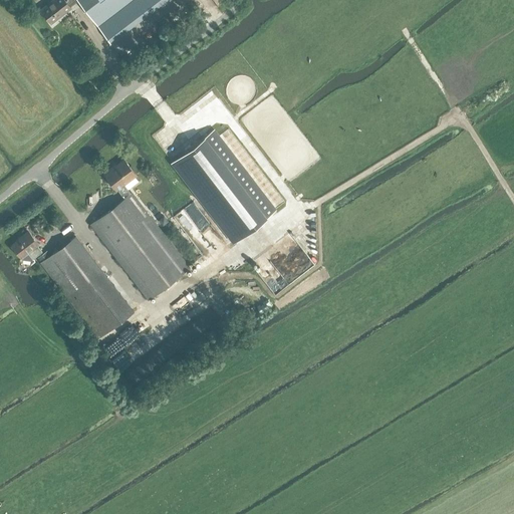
[(109,42),(164,0),(64,0),(65,0),(64,0),(51,0),(40,9),(48,19),(50,22),(57,17),(70,7),(69,6),(77,0),(109,42)]
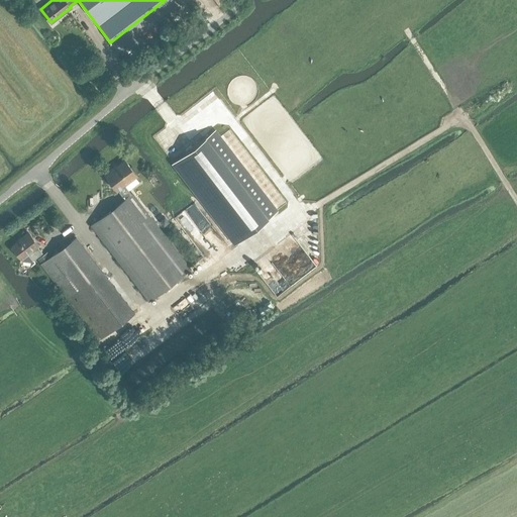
[(186,152),(173,163),(234,241),(276,210),(214,130),(199,142),(186,151),(186,152)]
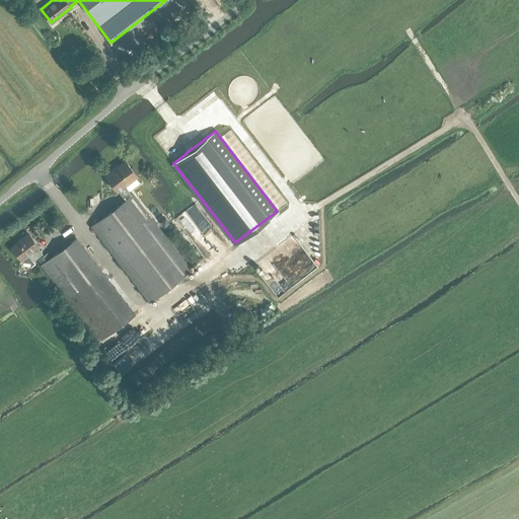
[(132,195),(125,186),(137,176),(125,160),(105,175),(118,192),(119,191),(126,200),(91,226),(149,301),(190,270),(132,195)]
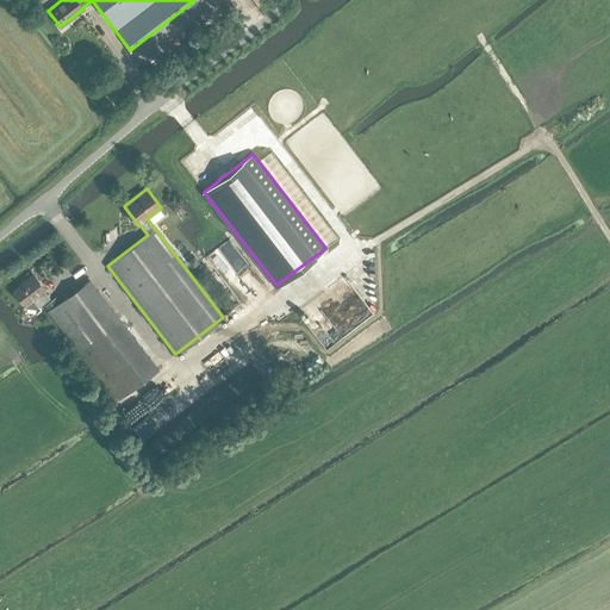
[(37,310),(50,299),(44,291),(45,290),(33,274),(33,275),(13,291),(25,306),(27,309),(37,310)]
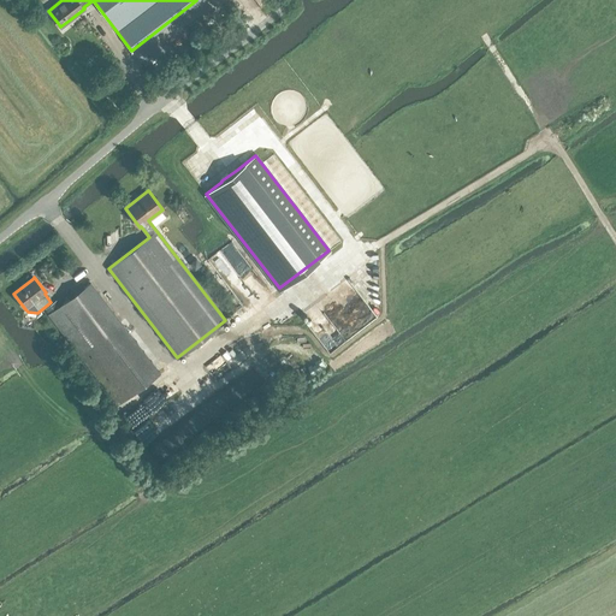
[(117,403),(159,371),(90,282),(48,314),(58,326),(117,403)]
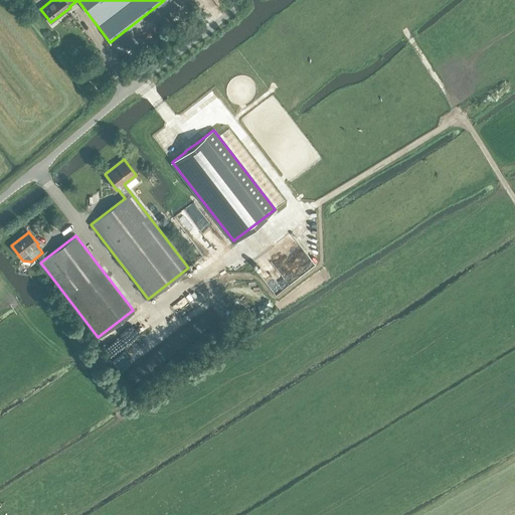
[(41,263),(47,258),(44,253),(38,259),(41,263)]
